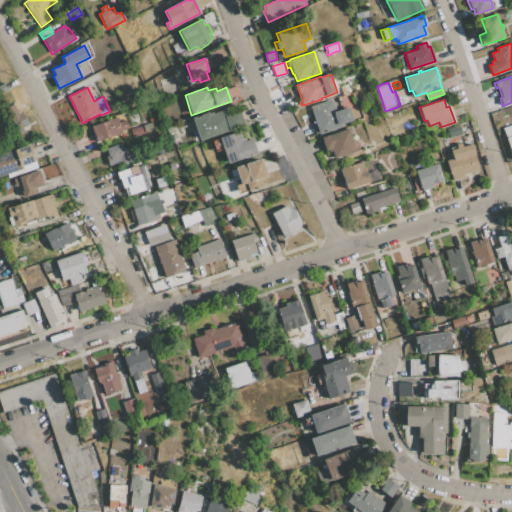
[(341,124),(341,127),(319,134),(319,132),(316,133),(312,122),(315,121),(310,106),(330,100),(333,106),(335,106),(336,111),(349,107),(353,120),(341,124)]
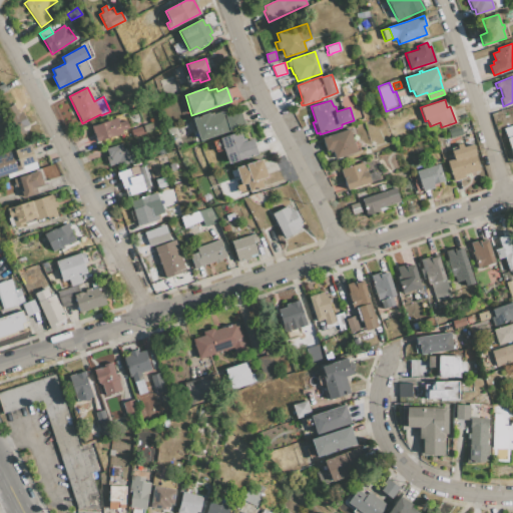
[(5,108),(13,104),(19,113),(22,112),(28,124),(22,128),(25,133),(20,136),(5,108)]
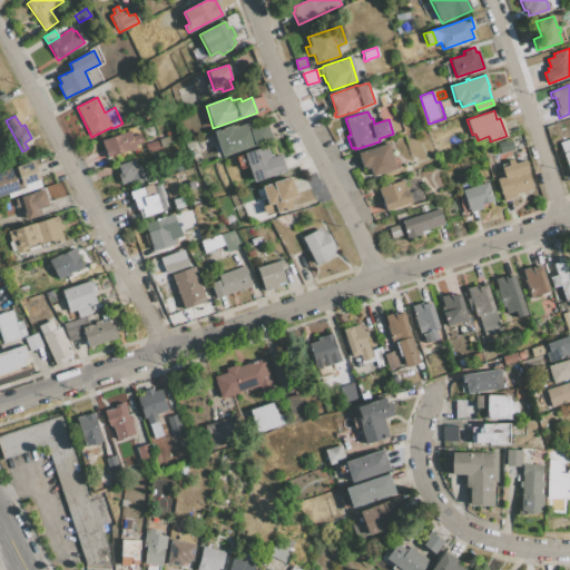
[(223,156),(214,131),(232,126),(233,129),(251,123),(253,128),(267,123),(272,139),(223,156)]
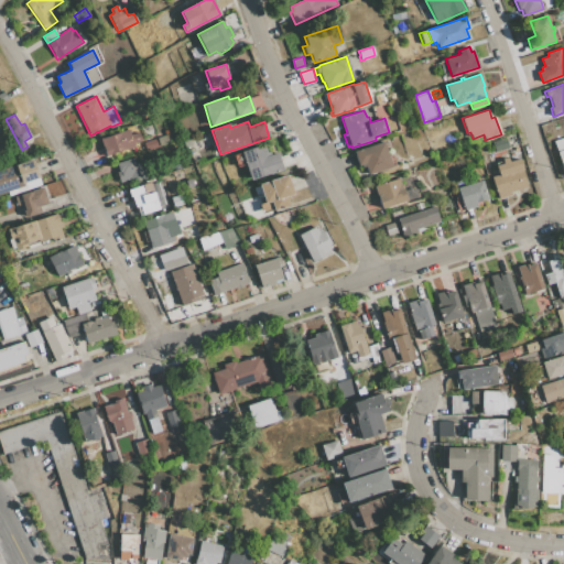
[(99,139),(129,129),(131,134),(139,132),(141,141),(134,143),(136,147),(106,156),(99,139)]
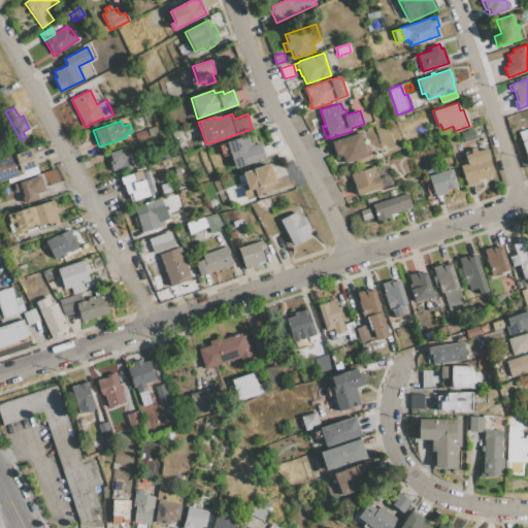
[(147,130),(157,127),(159,134),(150,137),(147,130)]
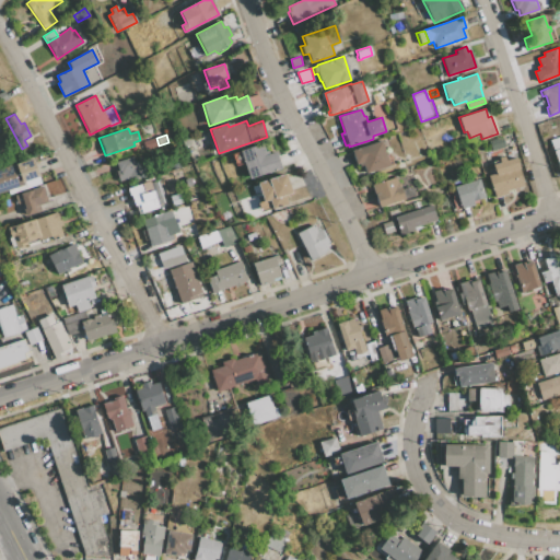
[(489,140),(501,136),(504,146),(492,150),(489,140)]
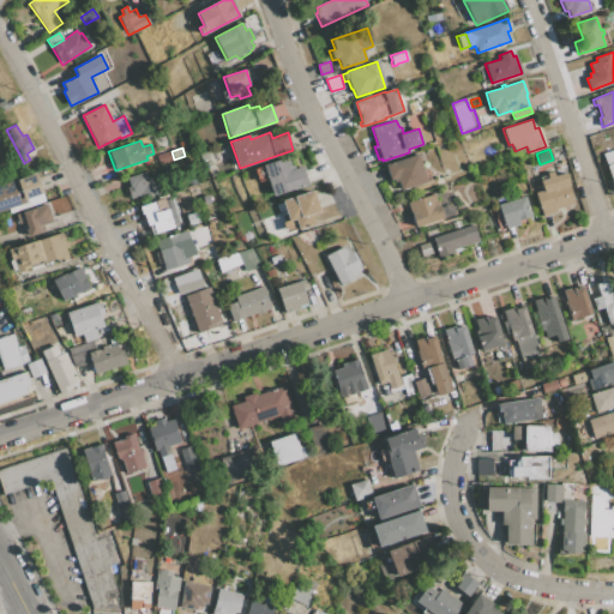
[(607,166),(613,163),(613,150),(603,154),(607,166)]
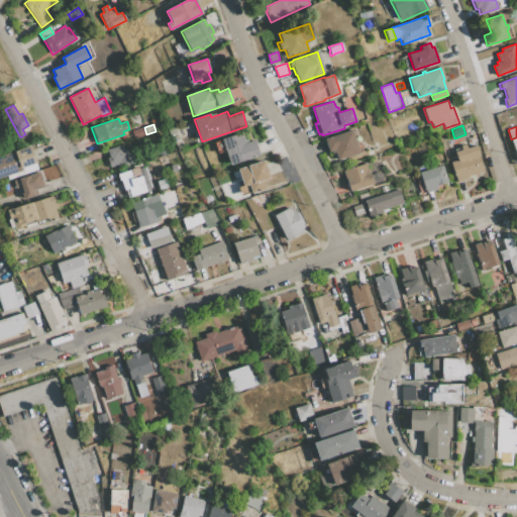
[(144,127),(146,134),(134,138),(132,130),(144,127)]
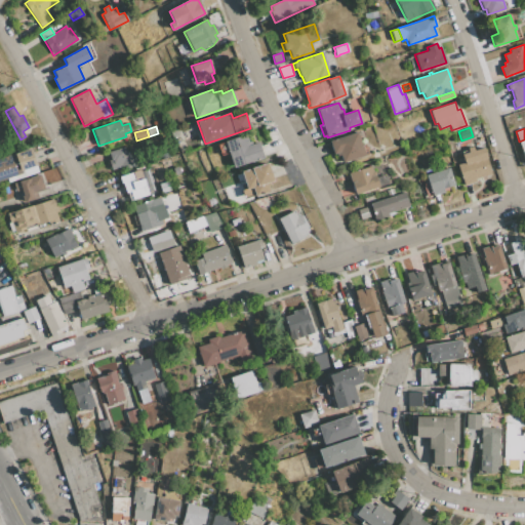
[(337,155),(336,152),(333,153),(329,142),(357,132),(365,155),(342,162),(340,154),(337,155)]
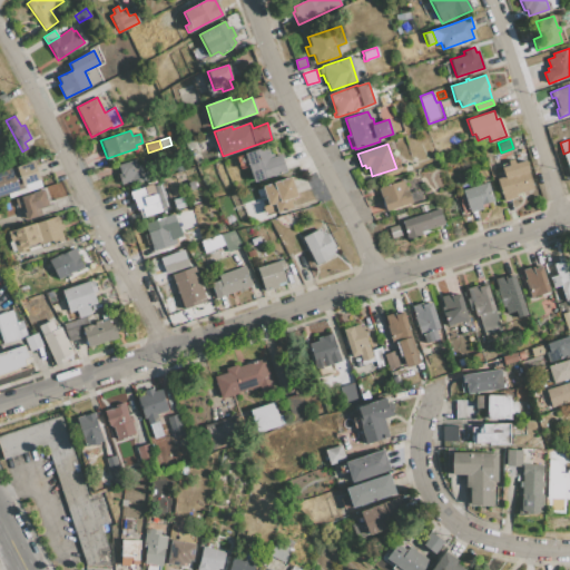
[(244,154),(267,146),(269,154),(272,153),(273,157),(281,155),(286,170),(253,182),(244,154)]
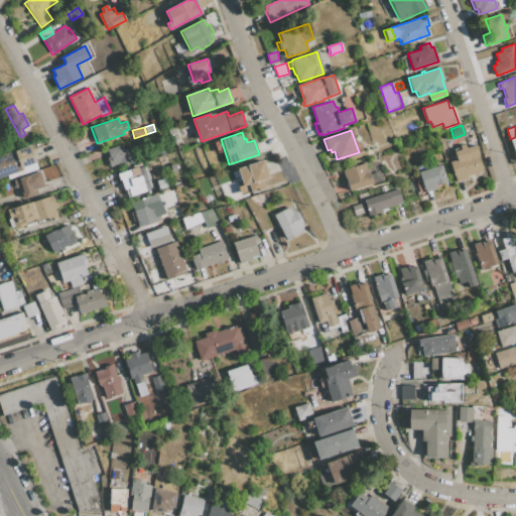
[(457,159),(454,151),(461,149),(459,146),(464,144),(465,148),(474,145),(482,171),(466,176),(467,178),(457,182),(449,162),(457,159)]
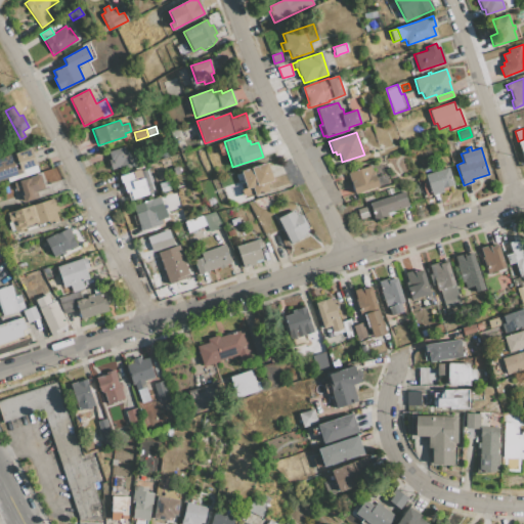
[(130,151),(132,159),(134,165),(122,169),(121,166),(113,169),(110,160),(111,160),(108,151),(124,147),(126,153),(130,151)]
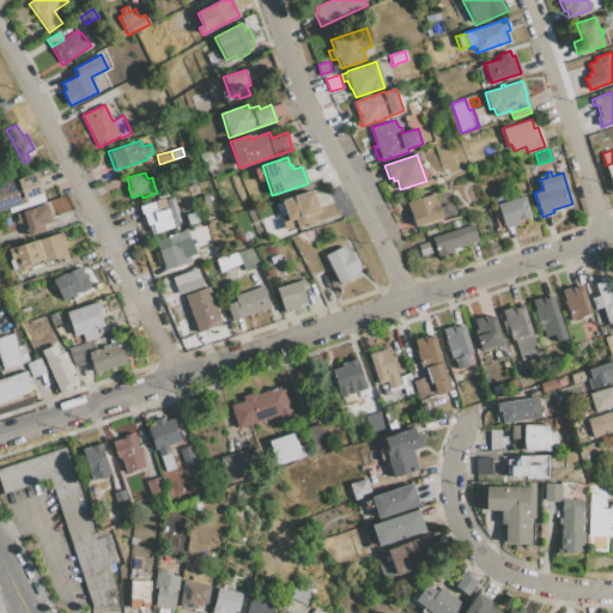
[(0,184),(35,174),(42,193),(24,199),(25,202),(0,211),(0,184)]
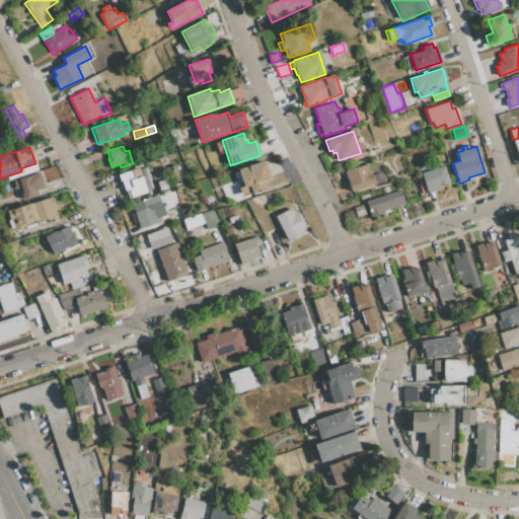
[(264,183),(266,190),(251,194),(249,186),(244,187),(238,169),(265,161),(270,178),(266,180),(267,182),(264,183)]
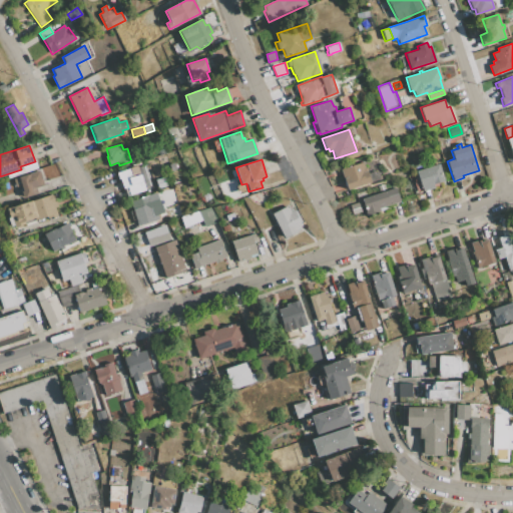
[(363,161),(367,173),(370,182),(348,189),(341,169),(363,161)]
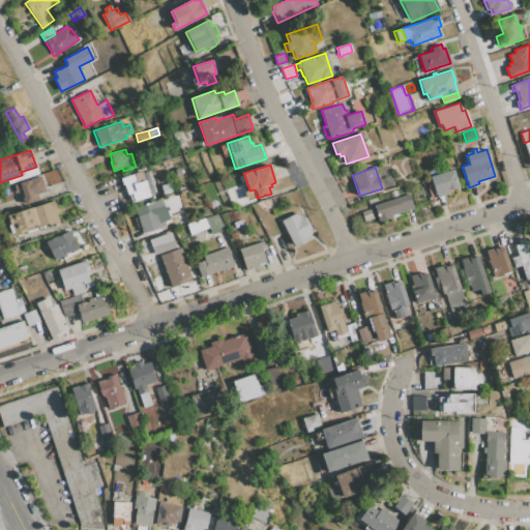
[(447,190),(448,194),(437,198),(431,177),(452,170),(459,186),(447,190)]
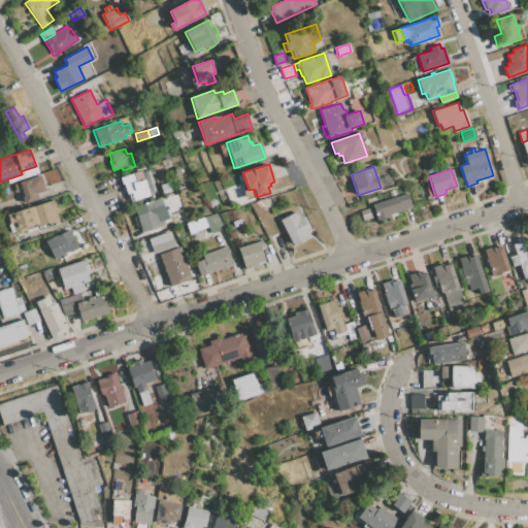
[(155,195),(131,202),(128,193),(127,193),(124,183),(122,184),(121,178),(138,172),(149,173),(155,195)]
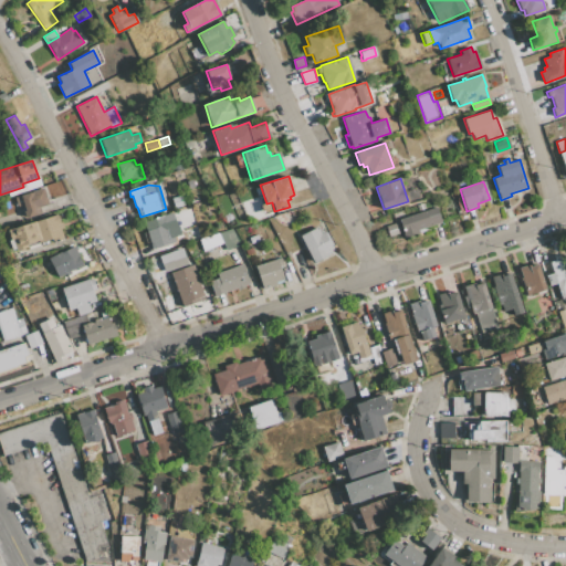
[(405,191),(408,201),(419,198),(416,188),(405,191)]
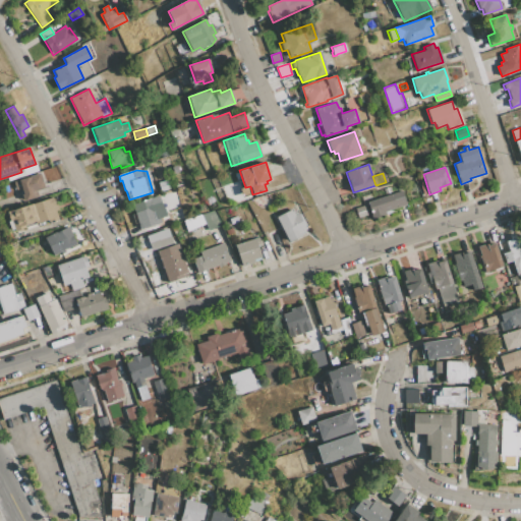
[(18,180),(40,174),(45,187),(36,190),(38,195),(23,200),(21,194),(23,194),(18,180)]
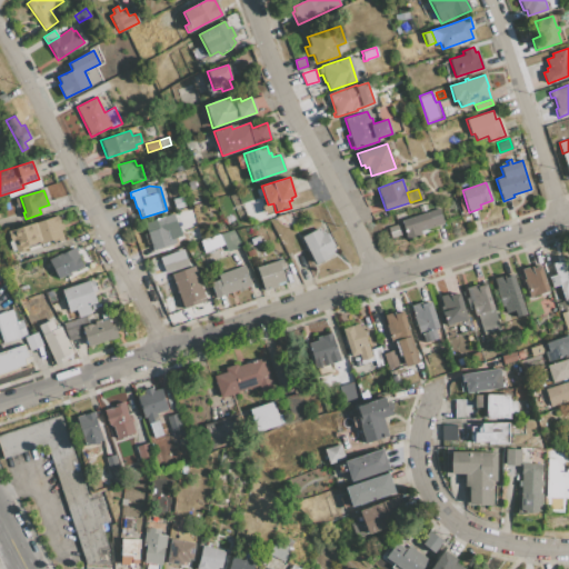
[(176,209),(172,200),(182,197),(185,207),(176,209)]
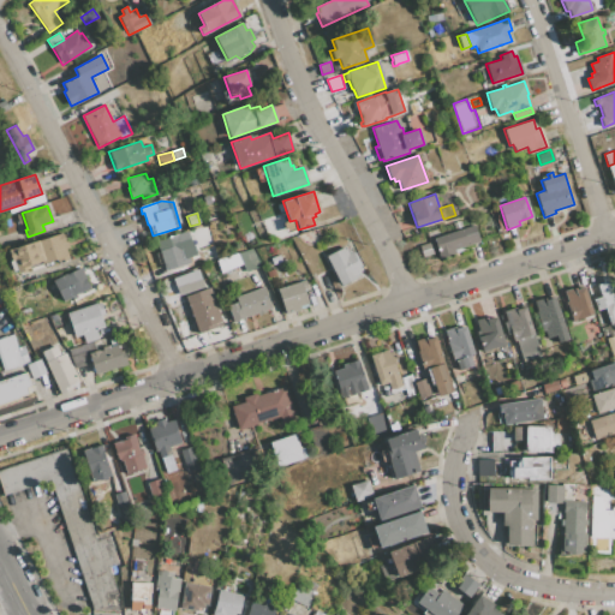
[(455,231),(463,228),(460,220),(452,222),(455,231)]
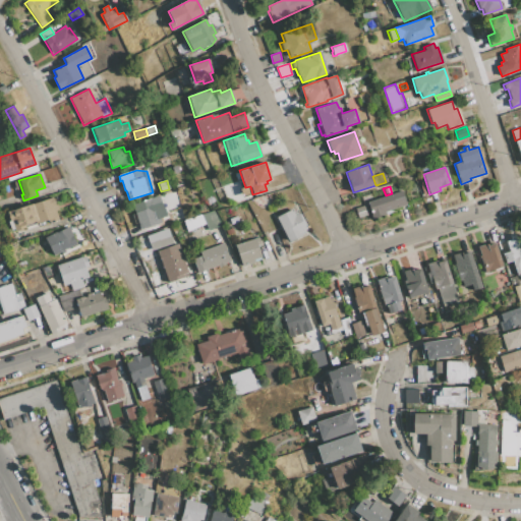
[(367,201),(386,195),(392,193),(402,190),(406,205),(385,212),(386,215),(372,219),(367,201)]
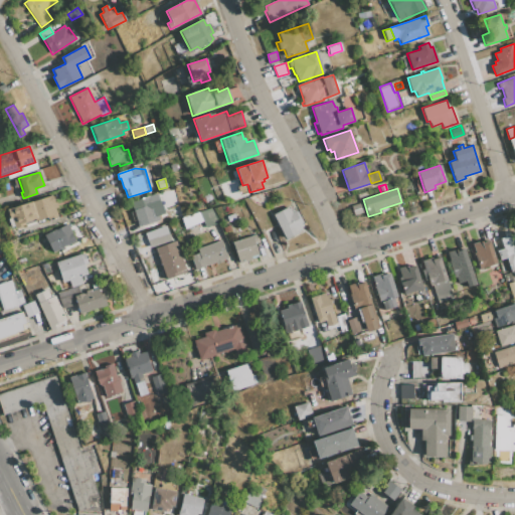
[(159,220),(139,226),(131,201),(157,193),(161,206),(155,208),(159,220)]
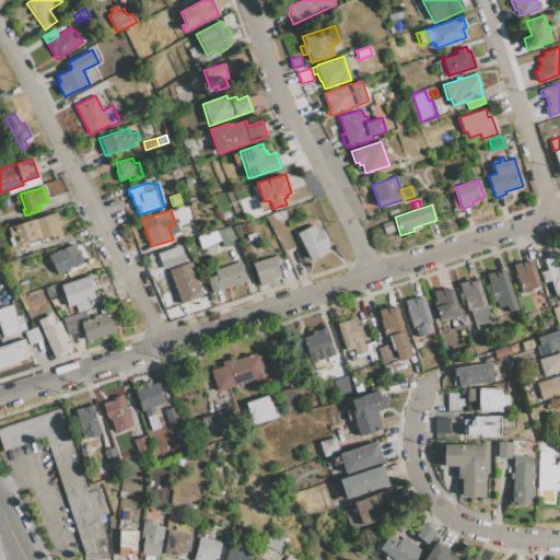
[(58,220),(61,220),(63,225),(60,226),(62,234),(51,237),(50,235),(37,240),(36,238),(26,242),(26,244),(15,247),(14,245),(11,247),(8,238),(10,237),(7,228),(56,212),(58,220)]
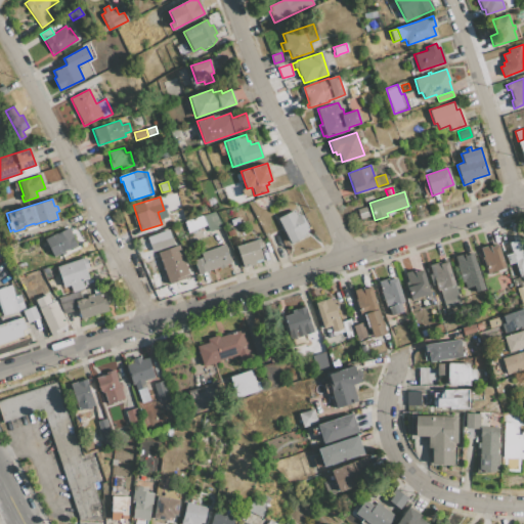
[(357,210),(365,207),(368,217),(360,220),(357,210)]
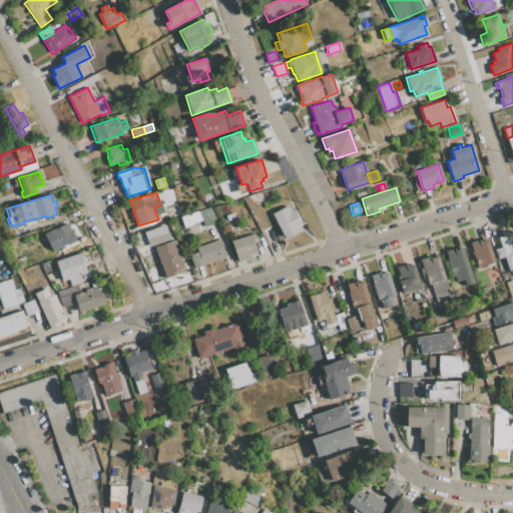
[(294,209),(302,224),(299,225),(300,229),(285,237),(272,213),(287,205),(291,211),(294,209)]
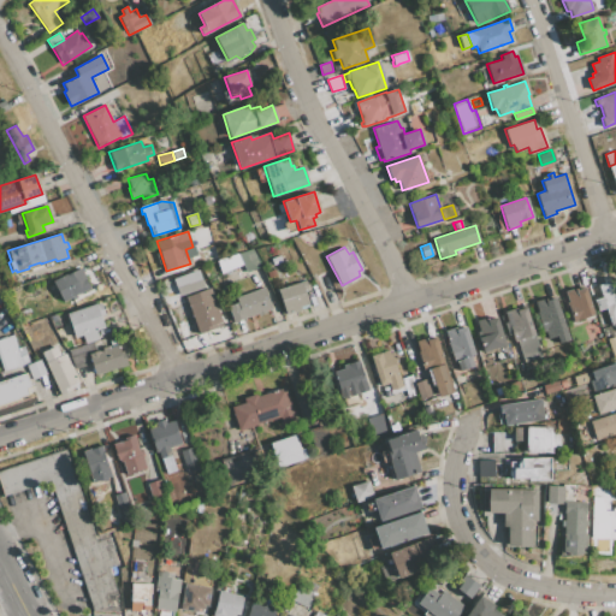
[(246,272),(243,265),(238,254),(253,248),(260,266),(246,272)]
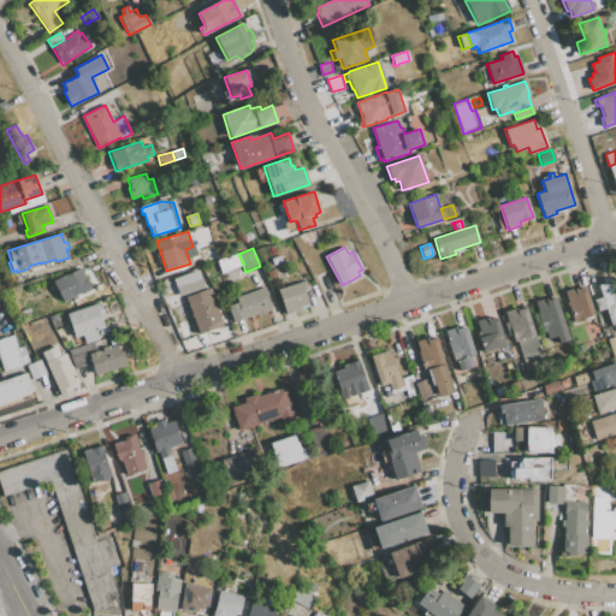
[(243,265),(238,254),(218,262),(221,273),(243,265)]
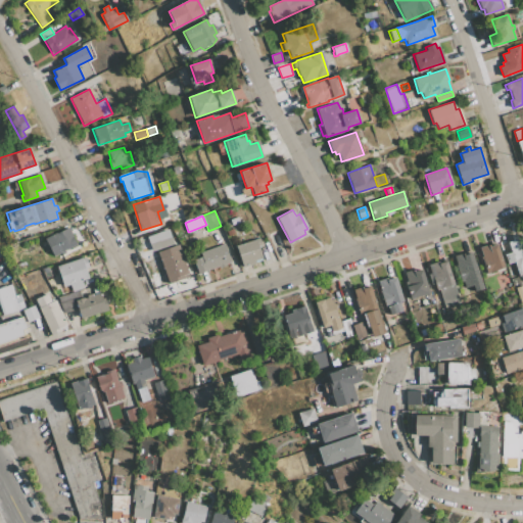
[(53,255),(45,239),(67,228),(77,244),(53,255)]
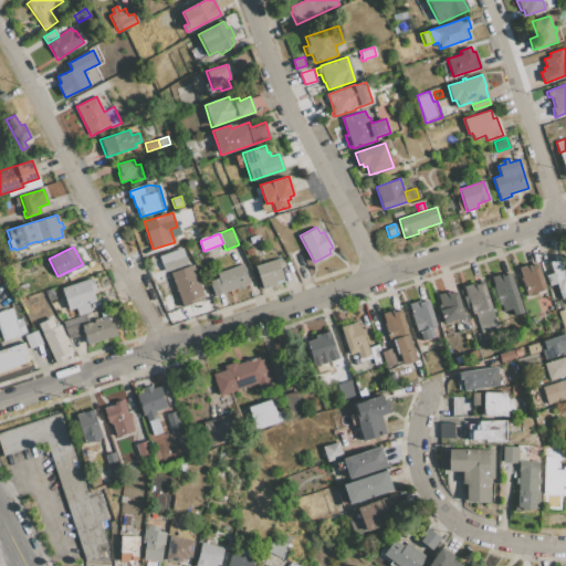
[(158,255),(164,272),(186,264),(181,248),(158,255)]
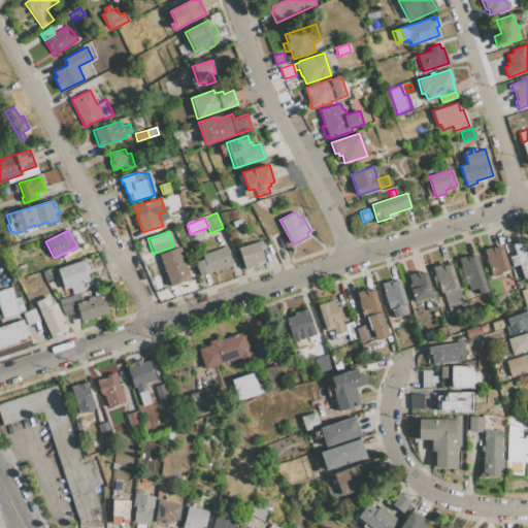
[(523,241),(527,239),(527,264),(523,266),(521,259),(519,260),(520,264),(514,266),(510,257),(517,255),(514,244),(518,243),(516,239),(522,237),(523,241)]
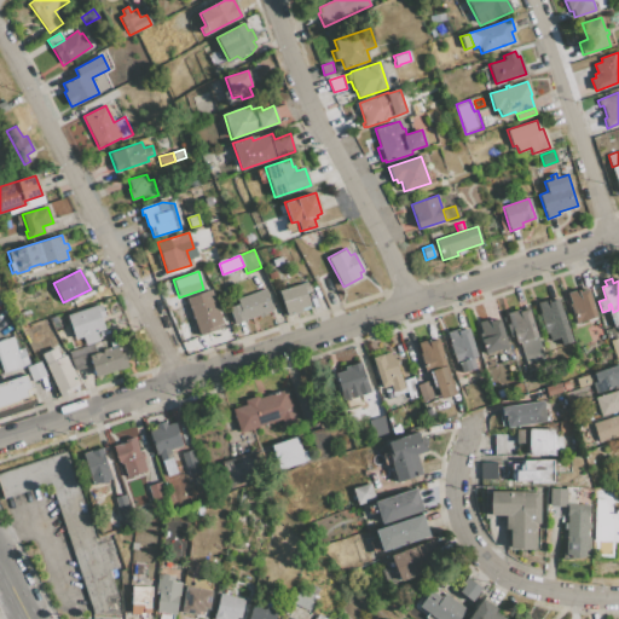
[(279,291),(307,282),(310,289),(305,291),(310,305),(301,307),(302,310),(287,316),(279,291)]
